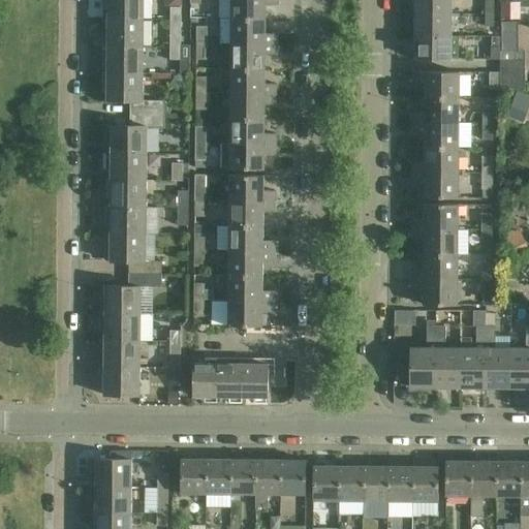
[(104,0),(105,20),(145,20),(145,0),(104,0)]
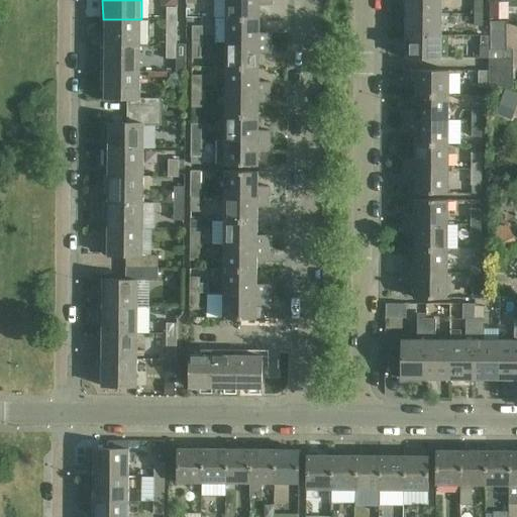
[(225,0),(225,19),(259,19),(259,4),(271,5),(271,0),(225,0)]
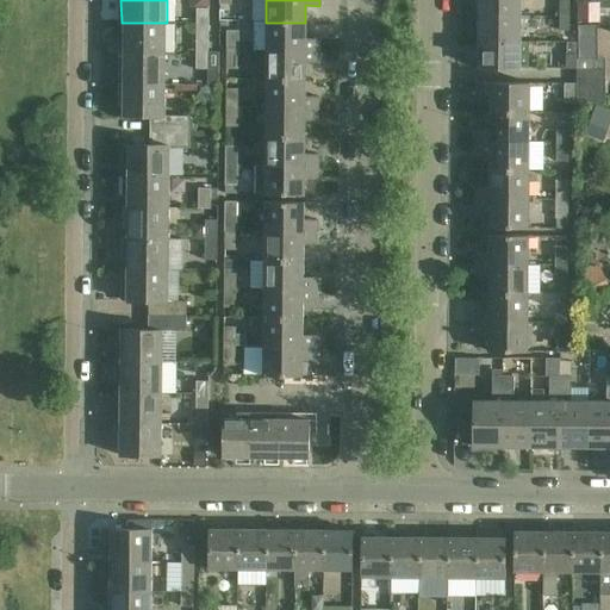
[(520,17),(520,0),(479,0),(479,16),(520,17)]
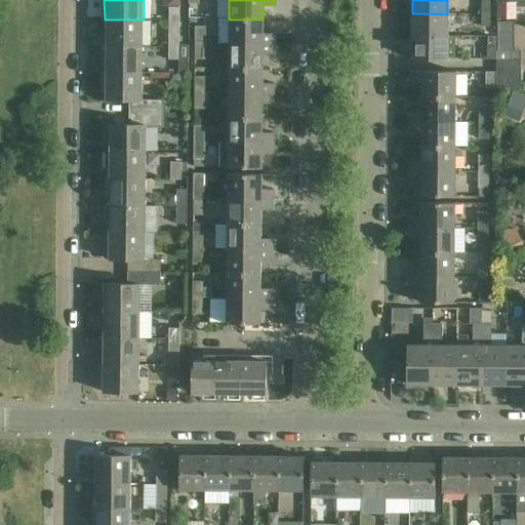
[(490,0),(482,0),(482,14),(490,14),(490,0)]
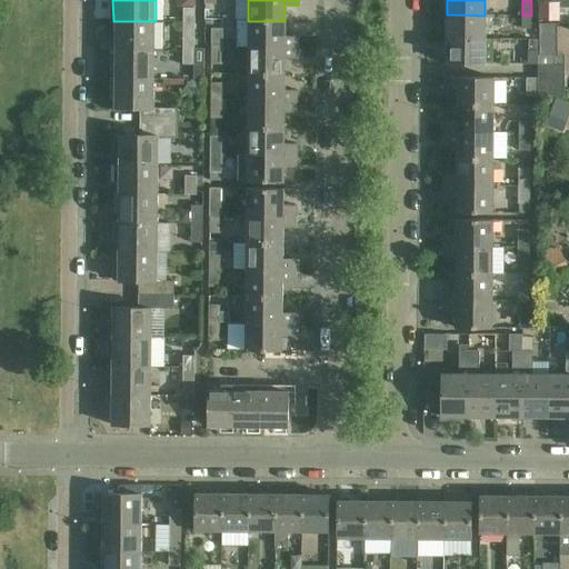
[(559,2),(538,2),(538,17),(538,21),(559,21),(559,2)]
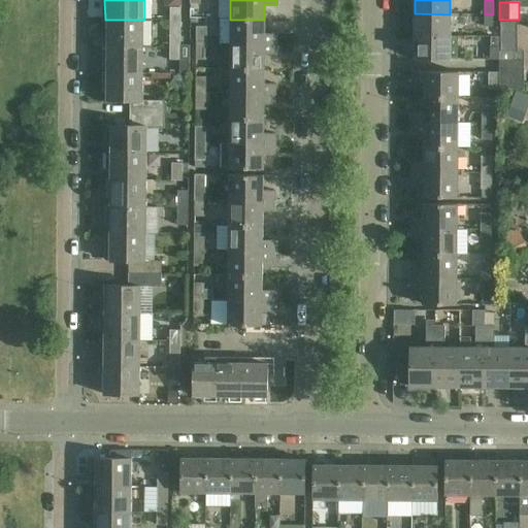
[(171,7),(171,25),(182,25),(182,7),(171,7)]
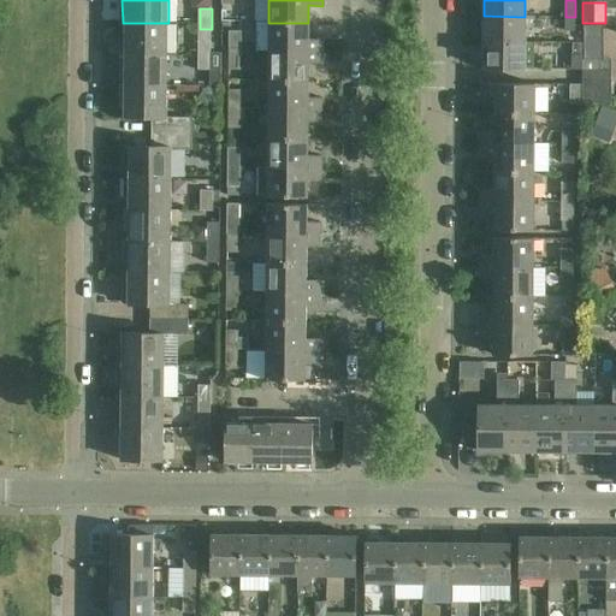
[(481,42),(525,42),(525,17),(484,16),(484,36),(481,36),(481,42)]
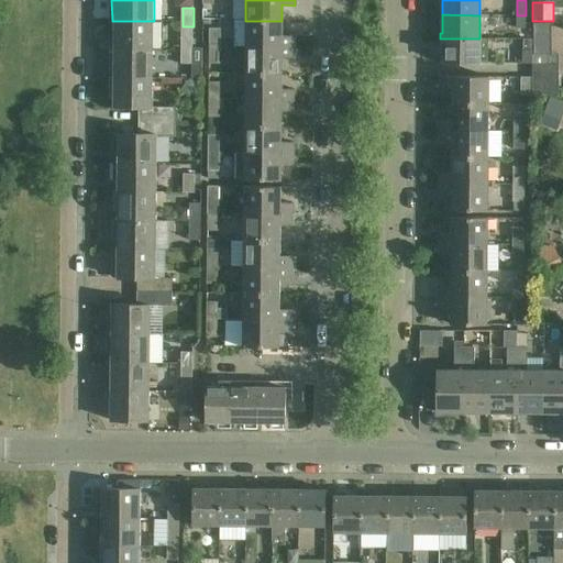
[(526,15),(517,15),(517,30),(526,30),(526,15)]
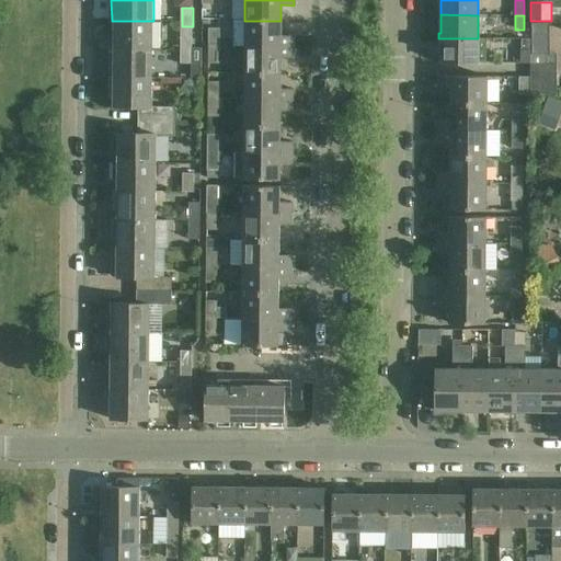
[(111,49),(153,49),(153,21),(112,21),(111,49)]
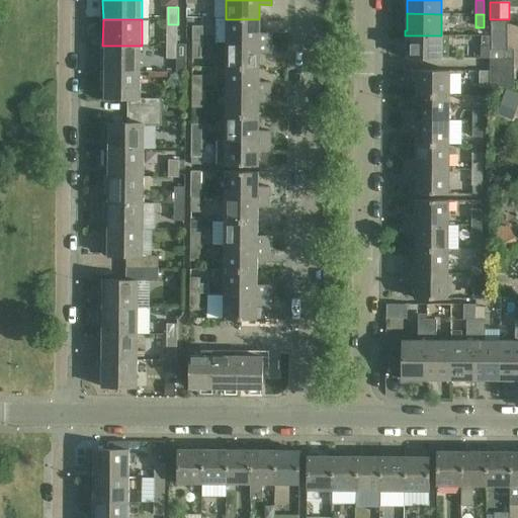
[(258,34),(259,19),(226,19),(226,44),(271,44),(271,34),(258,34)]
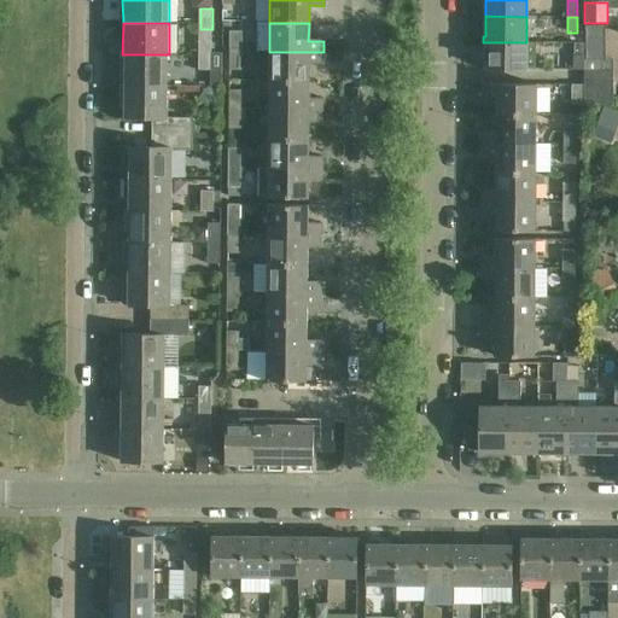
[(200,29),(199,50),(213,50),(213,29),(200,29)]
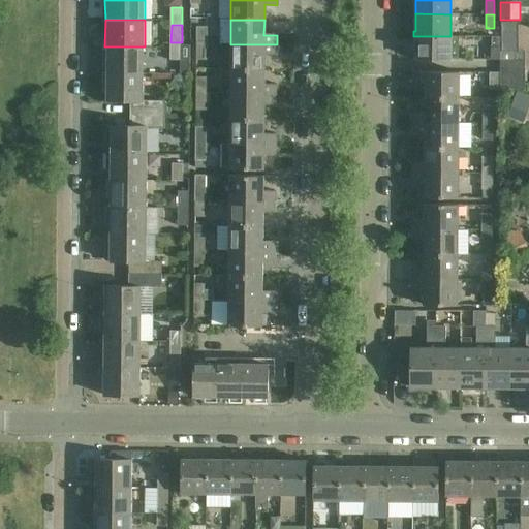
[(196,27),(196,43),(207,44),(207,27),(196,27)]
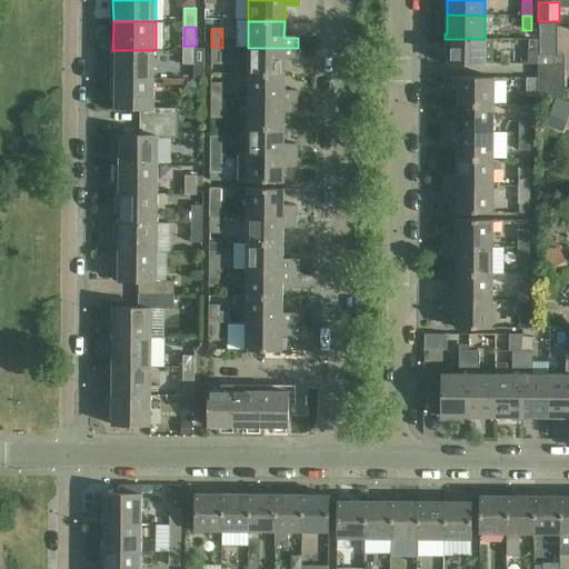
[(310,38),(298,38),(298,48),(310,48),(310,38)]
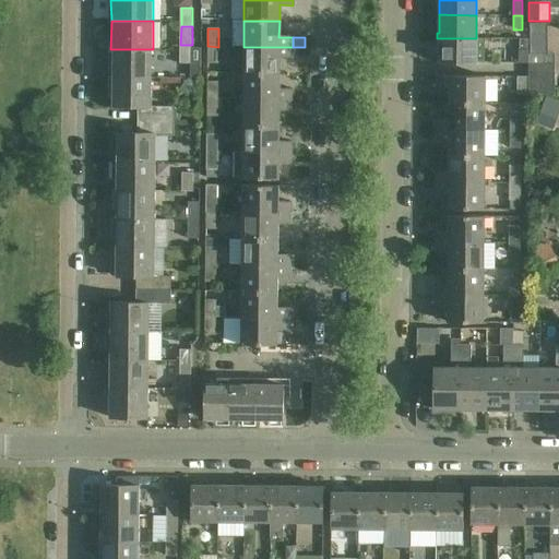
[(475,63),(476,38),(437,38),(437,43),(439,43),(439,63),(440,63),(440,62),(474,62),(474,64),(475,63)]
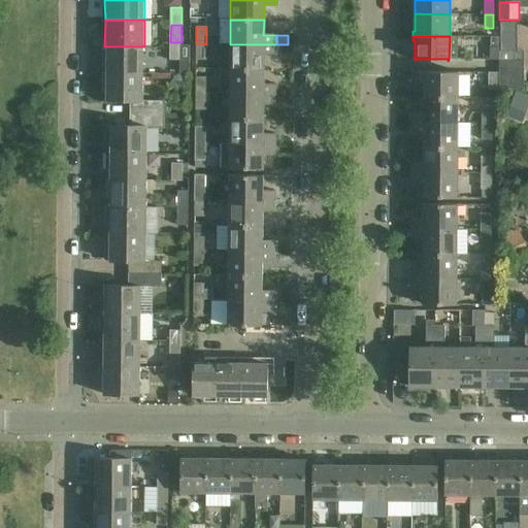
[(170,60),(182,60),(190,60),(190,45),(182,45),(182,42),(170,42),(170,60)]
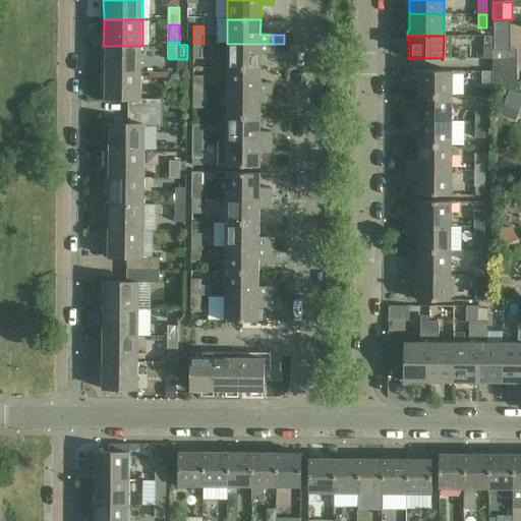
[(204,59),(204,44),(193,43),(193,59),(204,59)]
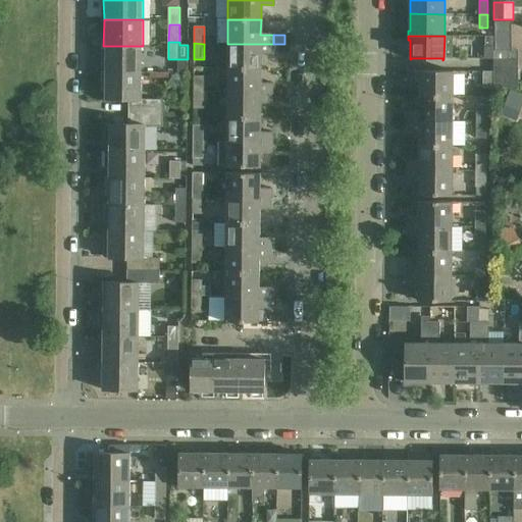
[(273,54),(273,44),(227,44),(227,67),(261,68),(261,53),(273,54)]
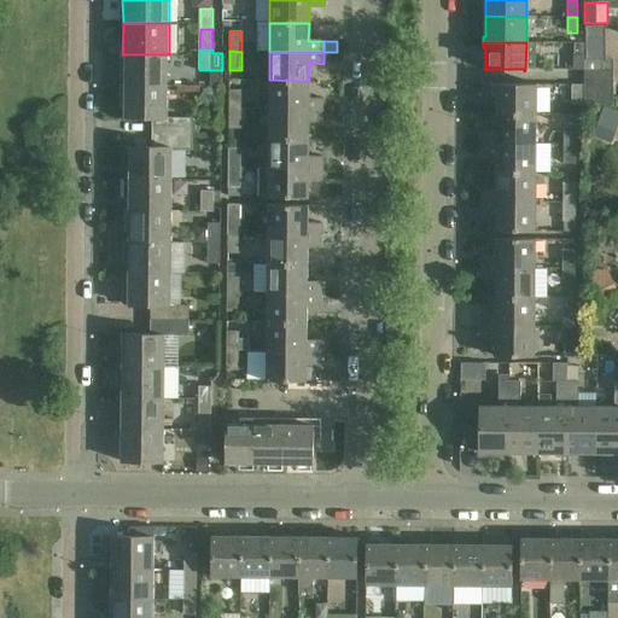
[(122,54),(122,85),(168,86),(169,54),(122,54)]
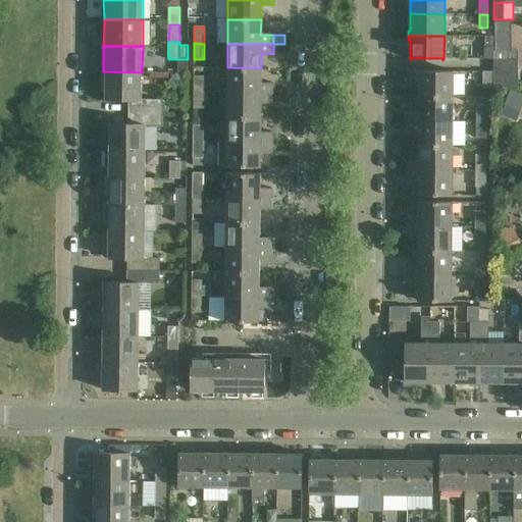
[(485,60),(493,60),(493,51),(493,48),(485,48),(485,60)]
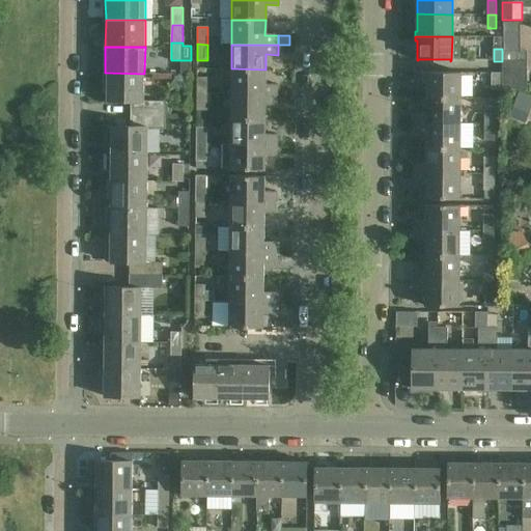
[(502,74),(502,87),(527,91),(527,61),(515,61),(514,52),(502,52),(502,61),(502,74)]
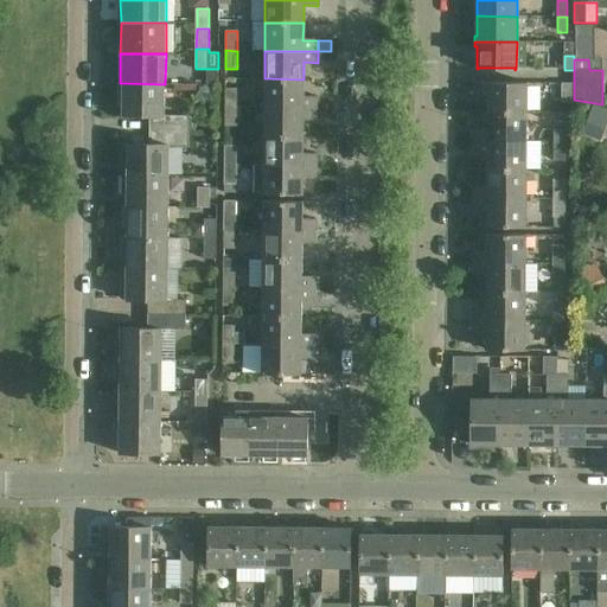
[(302,96),(304,80),(264,78),(263,107),(317,108),(317,96),(302,96)]
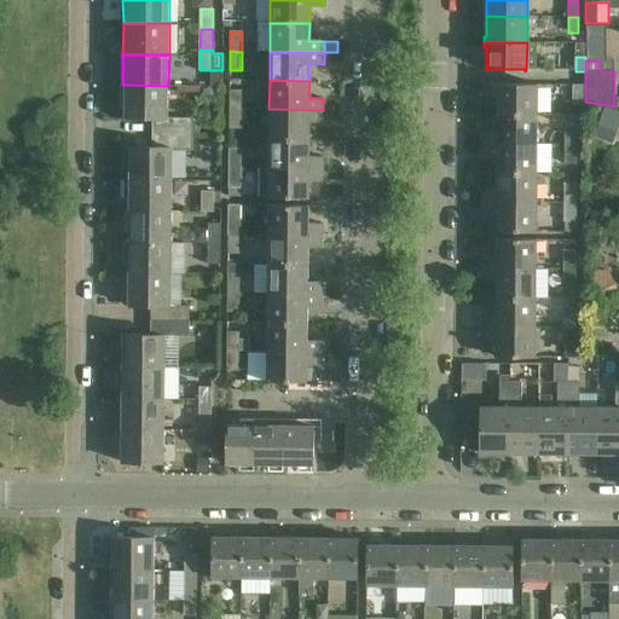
[(150,117),(150,132),(192,133),(192,132),(197,132),(197,121),(192,117),(168,117),(168,86),(122,85),(122,117),(150,117)]
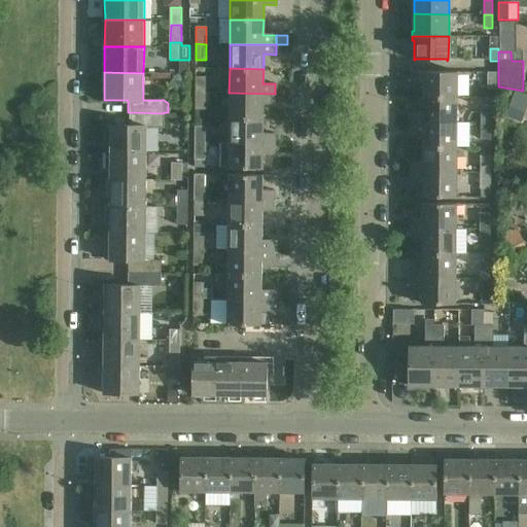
[(458,73),(431,73),(411,73),(411,83),(422,83),(422,98),(458,98),(458,73)]
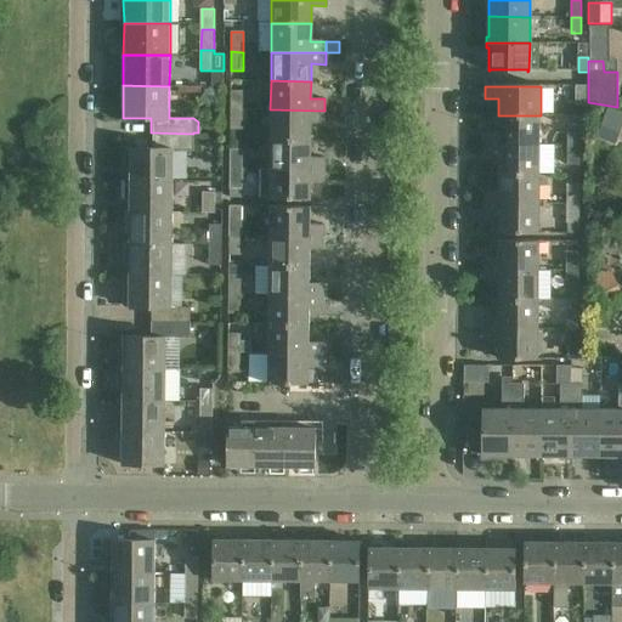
[(588,107),(588,102),(588,86),(577,86),(577,107),(588,107)]
